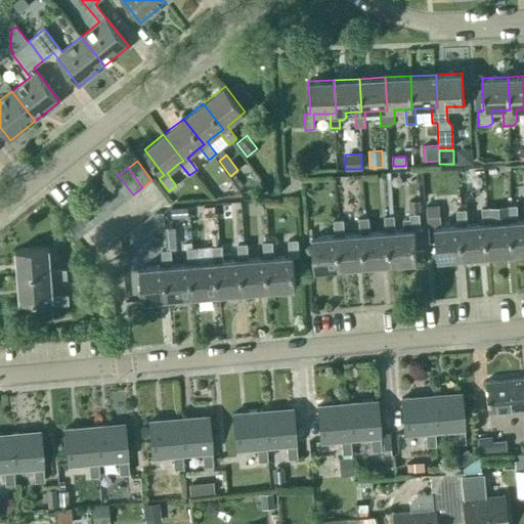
[(257,182),(251,169),(236,175),(243,189),(257,182)]
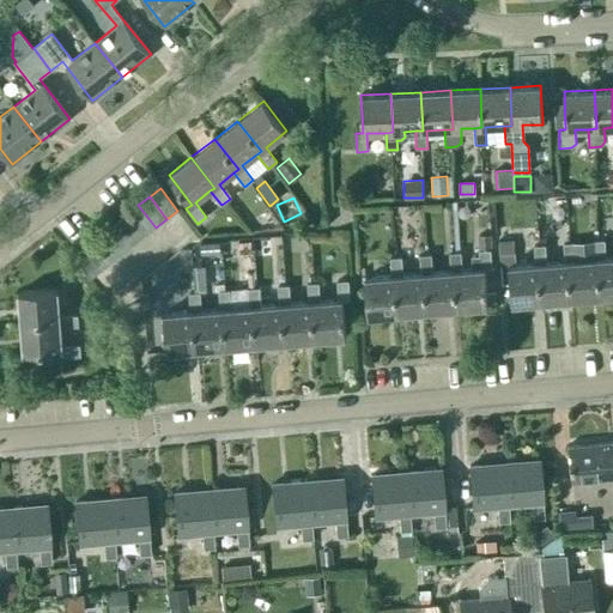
[(145,236),(156,228),(138,205),(127,213),(145,236)]
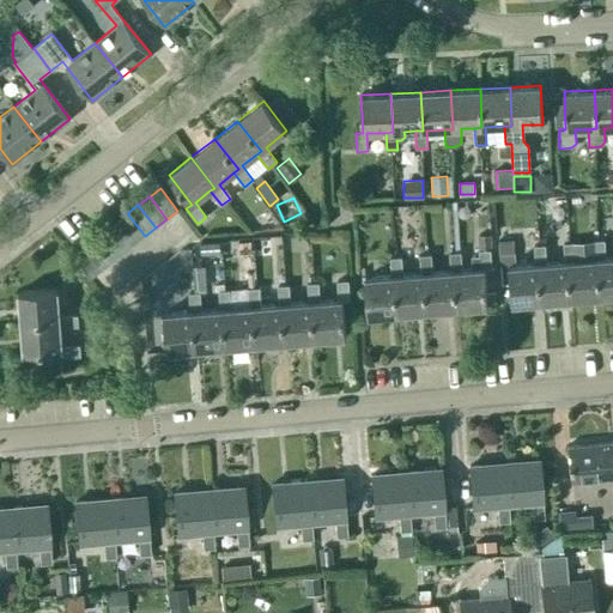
[(127,213),(116,222),(134,244),(145,236),(127,213)]
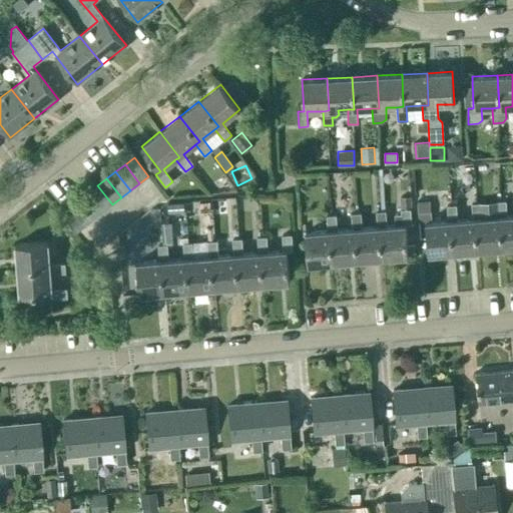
[(103,211),(112,204),(97,185),(88,193),(103,211)]
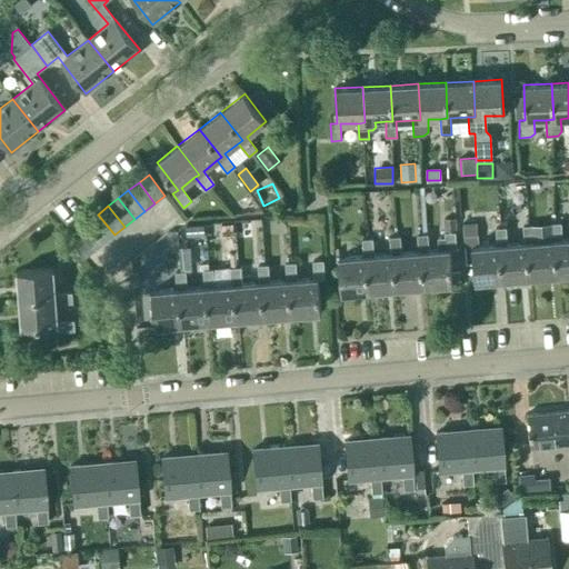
[(115,235),(98,215),(88,222),(105,243),(115,235)]
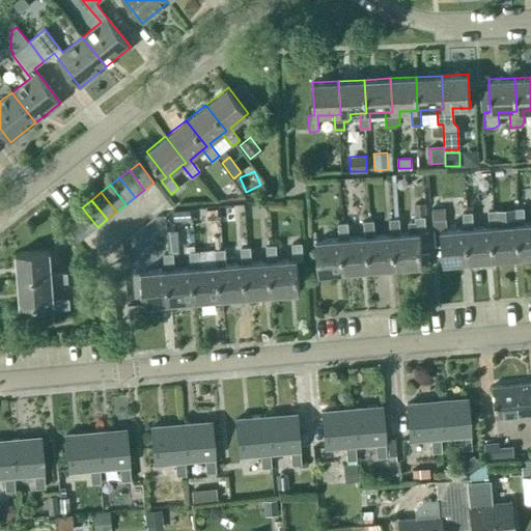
[(457,200),(458,213),(468,212),(467,200),(457,200)]
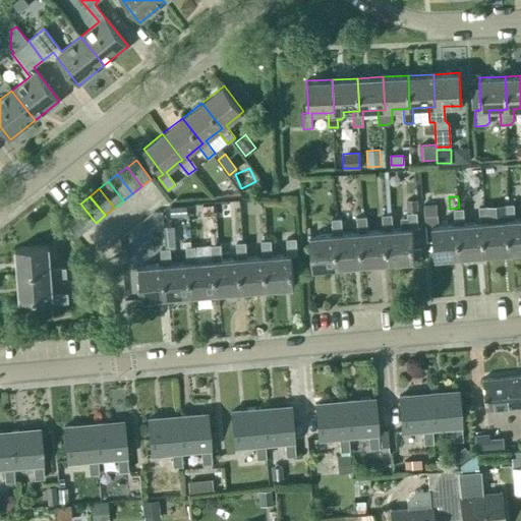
[(416,199),(405,199),(406,209),(406,213),(407,213),(417,212),(418,212),(417,199),(416,199)]
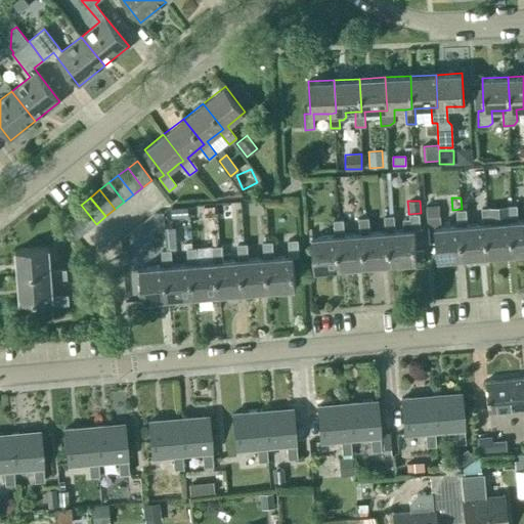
[(87,231),(96,224),(81,205),(72,212),(87,231)]
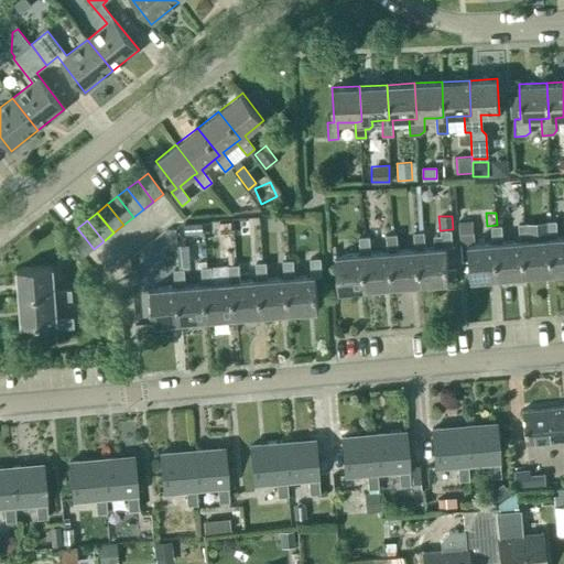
[(551,237),(557,237),(556,220),(529,223),(530,239),(523,240),(527,275),(554,273),(551,237)]
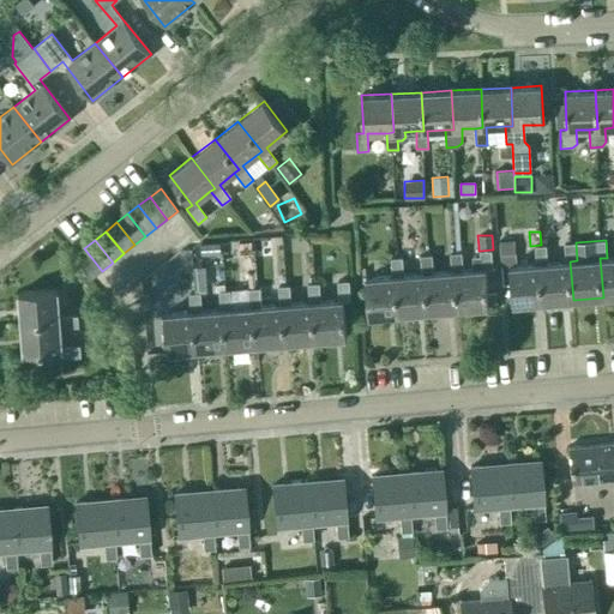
[(566,262),(548,263),(541,264),(543,302),(573,300),(570,262),(577,260),(576,242),(565,244),(566,262)]
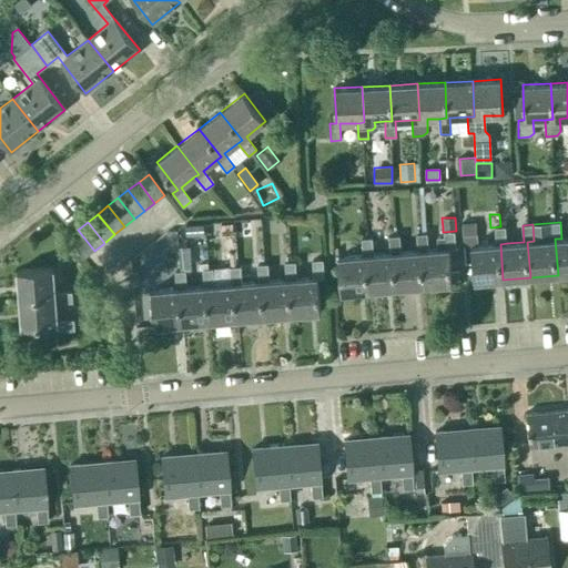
[(472,246),(475,282),(503,280),(500,244),(507,243),(505,226),(495,227),(496,244),(472,246)]
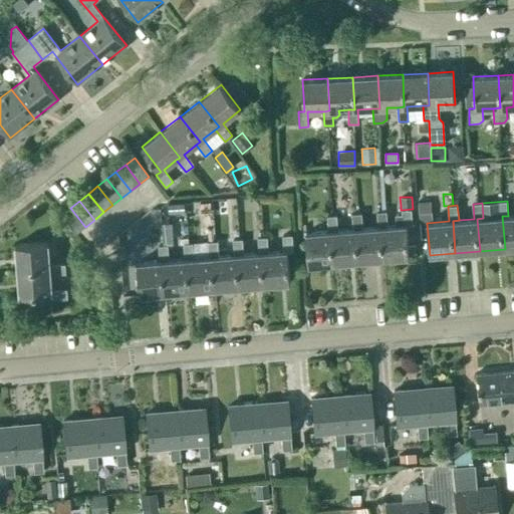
[(61,215),(75,234),(85,227),(70,208),(61,215)]
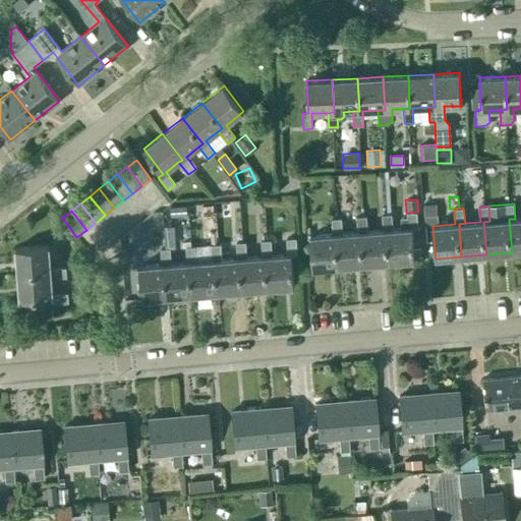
[(409,228),(393,229),(387,229),(389,263),(415,261),(414,248),(421,247),(419,227),(418,228),(417,212),(407,213),(409,228)]
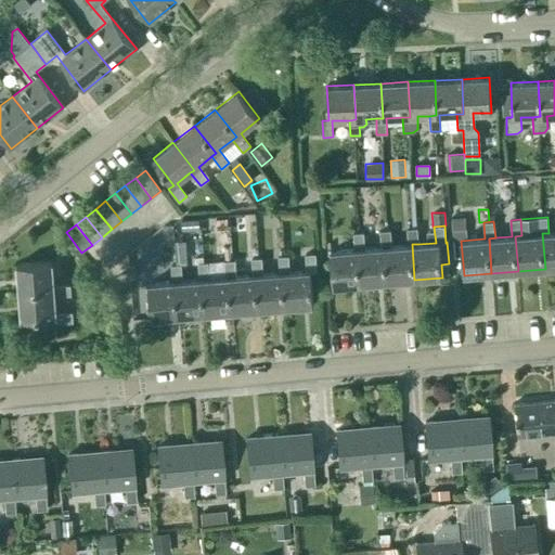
[(414,280),(412,244),(418,244),(417,228),(407,229),(409,245),(391,246),(385,246),(388,282),(414,280)]
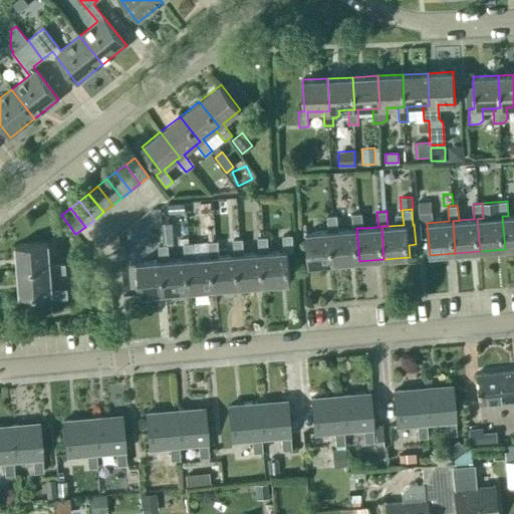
[(418,222),(427,222),(427,212),(418,213),(418,222)]
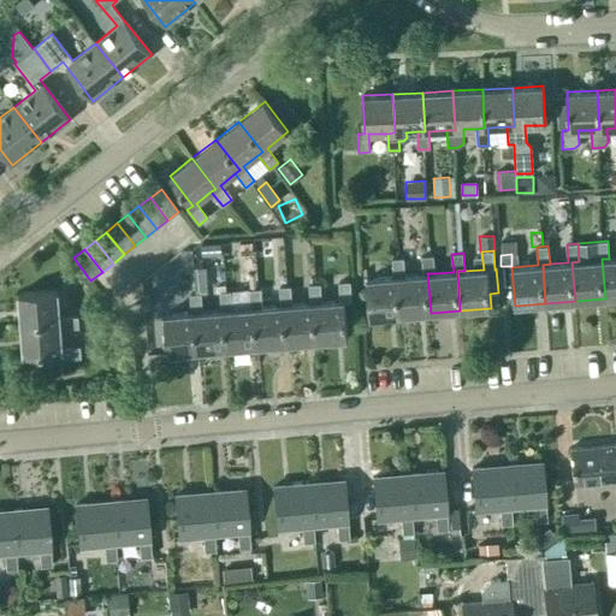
[(431,313),(427,273),(434,273),(433,255),(422,256),(424,274),(404,276),(397,276),(401,315),(431,313)]
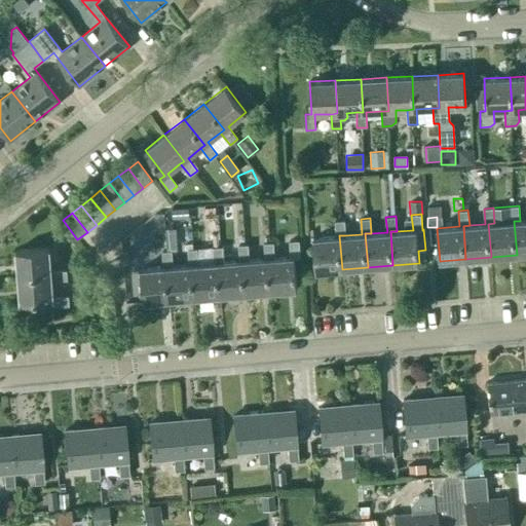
[(315,271),(342,269),(339,235),(345,235),(344,220),(335,221),(336,236),(313,238),(315,271)]
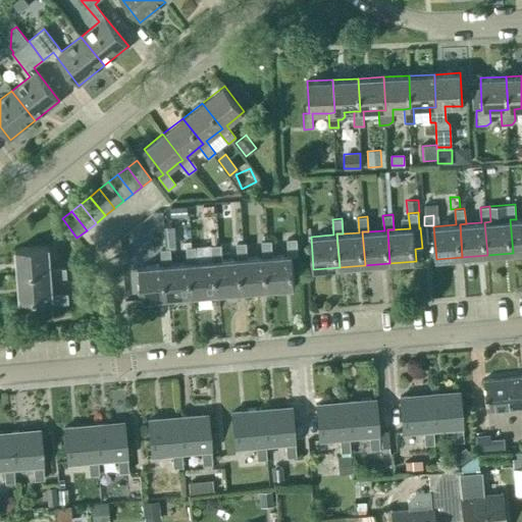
[(521,218),(516,219),(510,219),(513,253),(521,251),(521,218)]
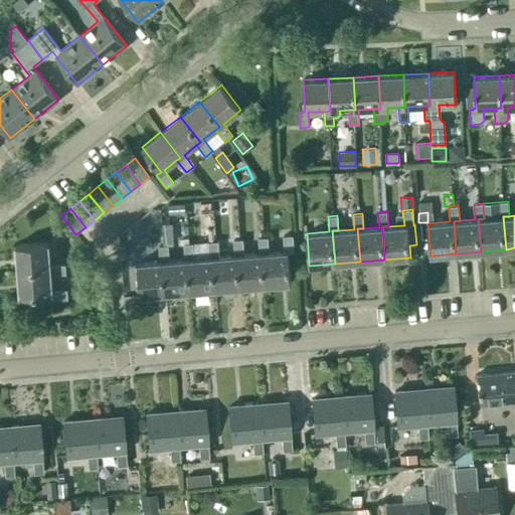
[(291,283),(288,251),(294,250),(293,235),(284,235),(285,250),(270,252),(263,252),(266,285),(291,283)]
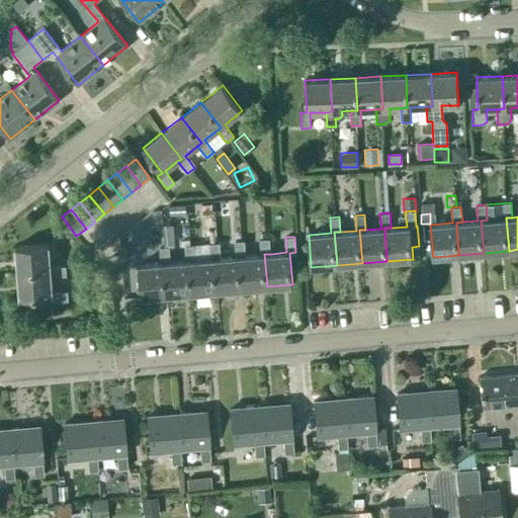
[(267,286),(264,254),(271,254),(269,239),(260,239),(261,254),(246,256),(239,256),(242,288),(267,286)]
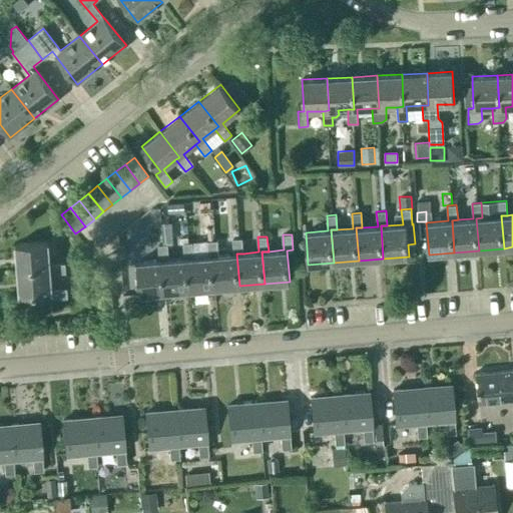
[(214,288),(239,286),(236,253),(243,253),(242,238),(232,238),(234,253),(218,255),(211,255),(214,288)]
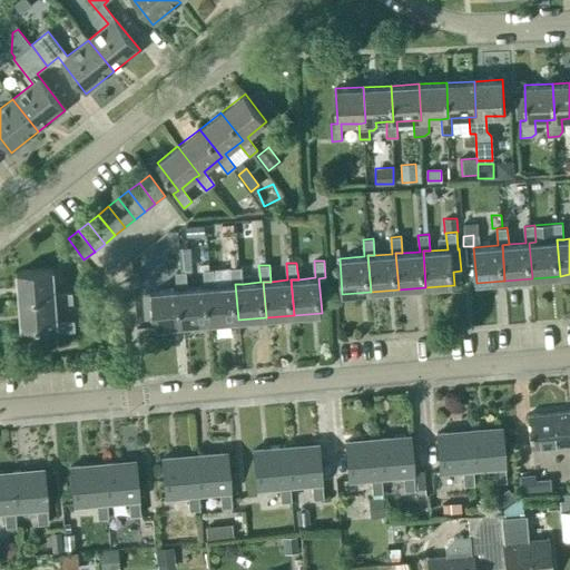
[(210,323),(238,320),(235,284),(243,284),(242,267),(232,268),(233,284),(215,286),(208,286),(210,323)]
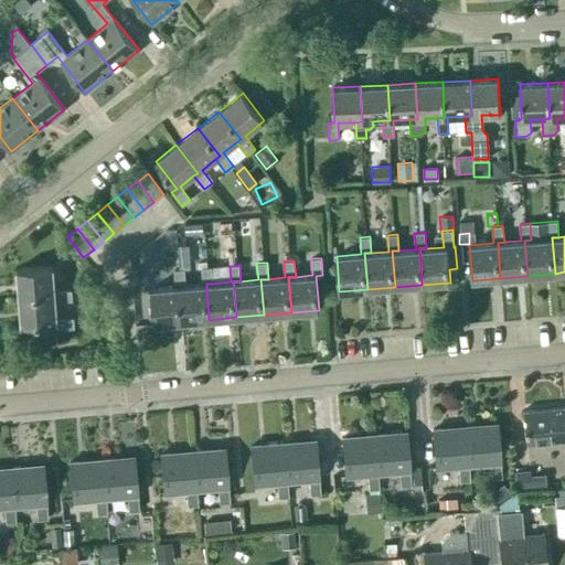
[(20,297),(55,294),(56,301),(72,300),(72,290),(55,291),(53,266),(18,269),(20,297)]
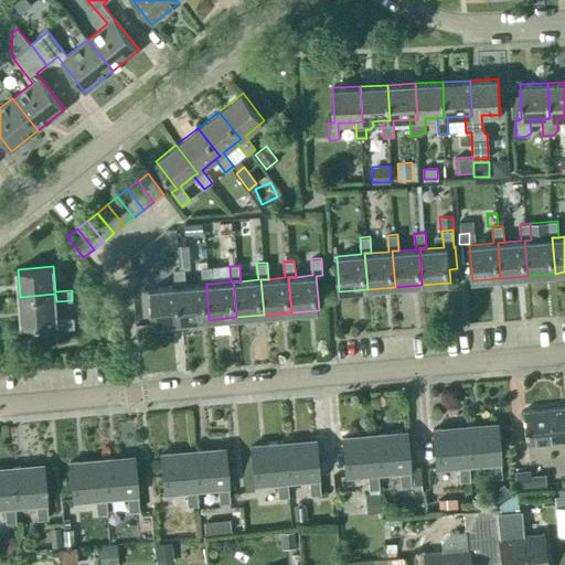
[(179,286),(181,322),(209,320),(206,284),(213,284),(212,267),(202,268),(203,285),(185,286),(179,286)]
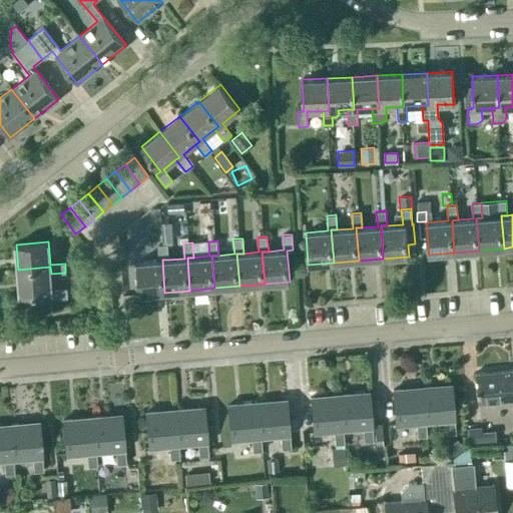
[(139,295),(164,293),(162,260),(168,260),(167,244),(158,245),(159,261),(137,263),(139,295)]
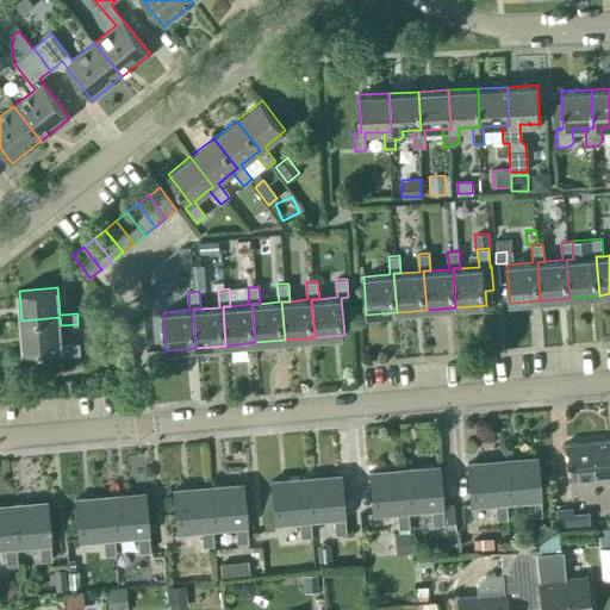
[(62,343),(61,325),(60,317),(22,321),(24,352),(61,348),(62,355),(80,354),(80,342),(62,343)]
